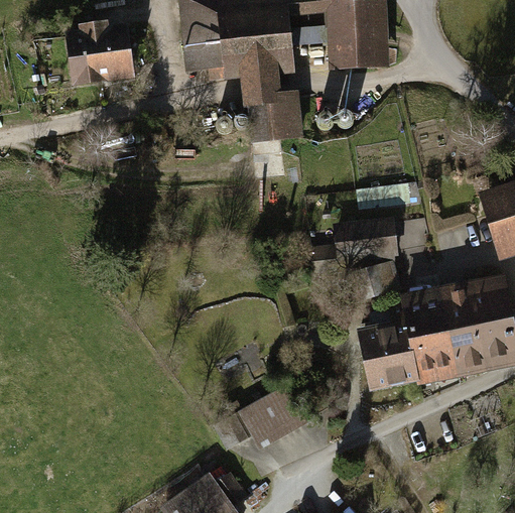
[(327,1),(340,0),(176,0),(185,71),(208,71),(209,78),(240,78),(241,87),(243,108),(250,108),(252,141),(303,137),(298,92),(281,93),(280,82),(280,75),(296,74),(290,22),(328,18),(327,1)]
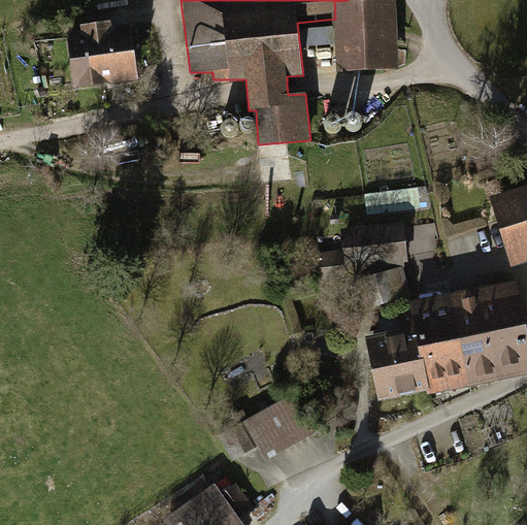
[(334,1),(335,19),(338,70),(400,66),(395,0),(348,0),(334,1)]
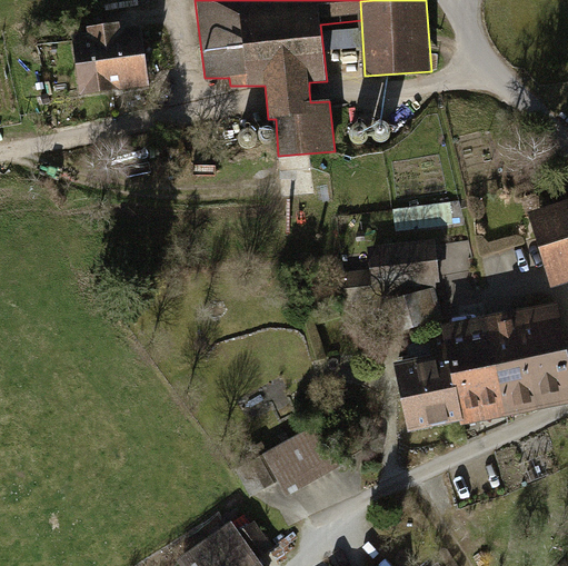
[(86,35),(72,36),(80,95),(147,86),(139,27),(120,29),(120,23),(86,28),(86,35)]
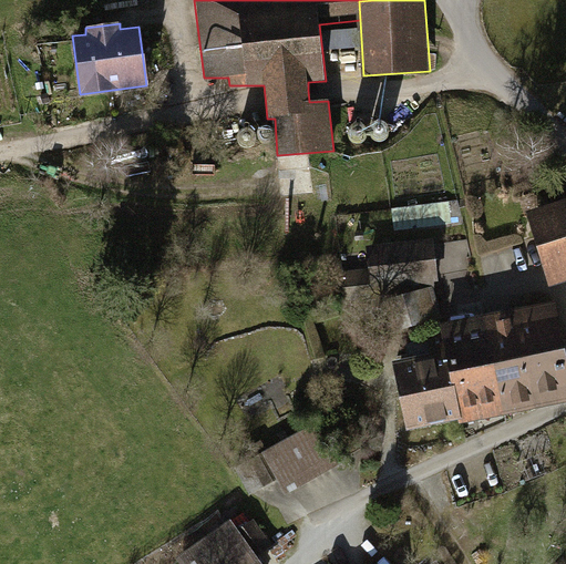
[(382,124),(377,123),(372,125),(370,130),(370,135),(372,139),(377,142),(381,142),(386,140),(388,135),(388,131),(386,126),(382,124)]
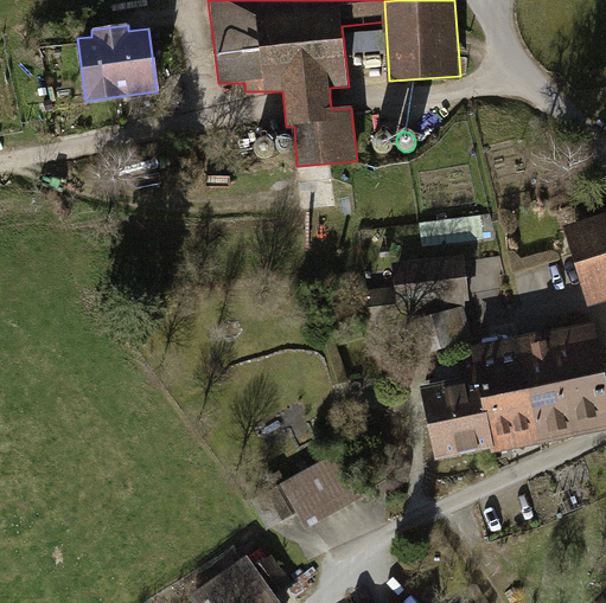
[(287,133),(282,133),(278,135),(275,140),(274,145),(278,149),(281,153),(287,153),(292,151),(294,146),(294,141),(292,136),(287,133)]
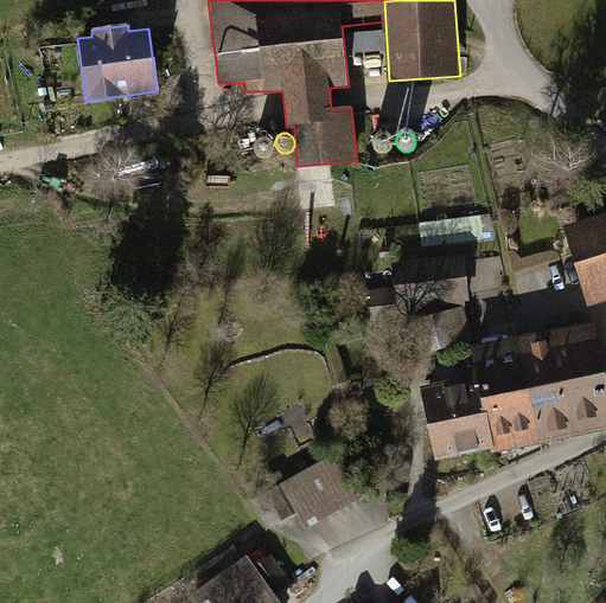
[(384,134),(380,134),(375,136),(371,141),(371,146),(374,151),(378,153),(383,154),(388,152),(391,147),(391,141),(389,138),(384,134)]
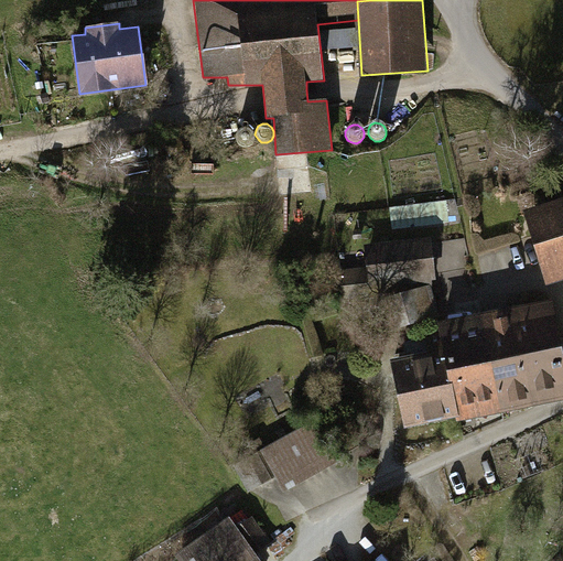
[(248,127),(244,127),(239,129),(237,133),(236,138),(238,142),(242,146),(247,146),(251,143),(255,139),(255,135),(252,130),(248,127)]
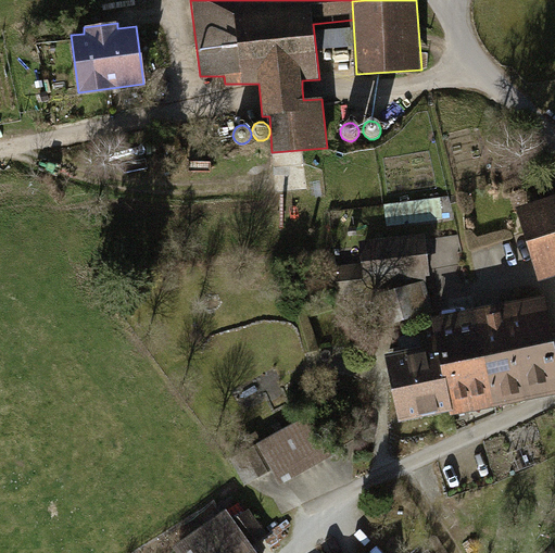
[(554,197),(519,209),(543,280),(554,275),(554,197)]
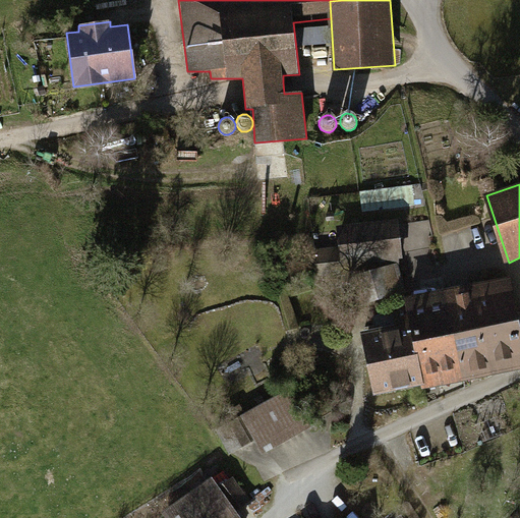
[(398,218),(336,226),(339,245),(313,248),(316,276),(343,273),(342,266),(403,257),(398,218)]
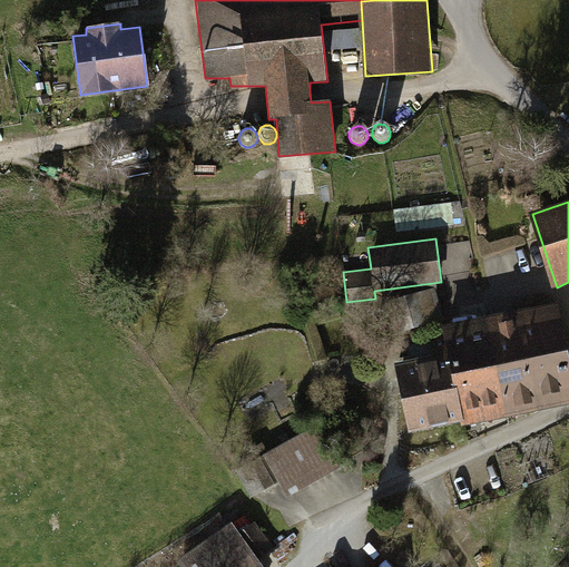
[(568,350),(560,304),(518,312),(536,403),(568,396),(568,350)]
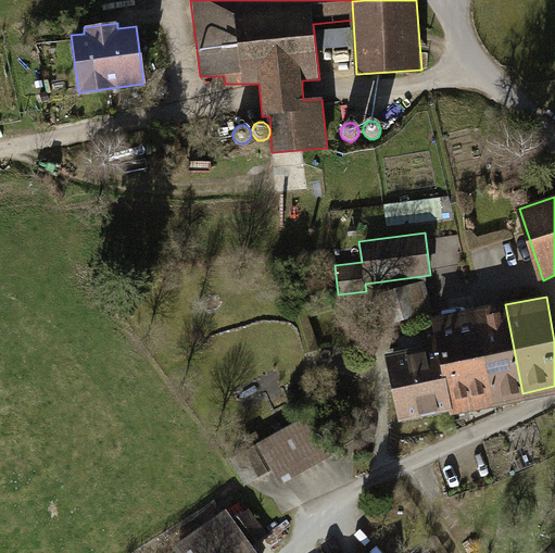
[(522,393),(505,304),(465,313),(482,401),(522,393)]
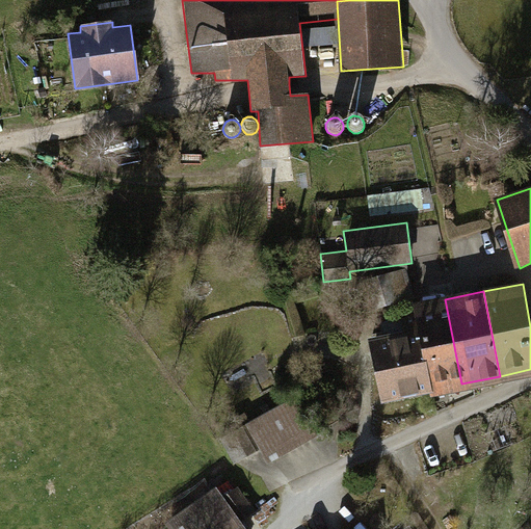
[(461,384),(445,299),(408,306),(414,329),(425,391),(461,384)]
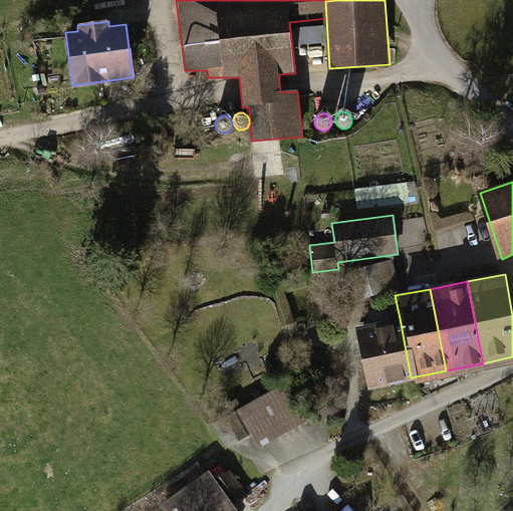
[(411,377),(400,318),(358,326),(369,386),(411,377)]
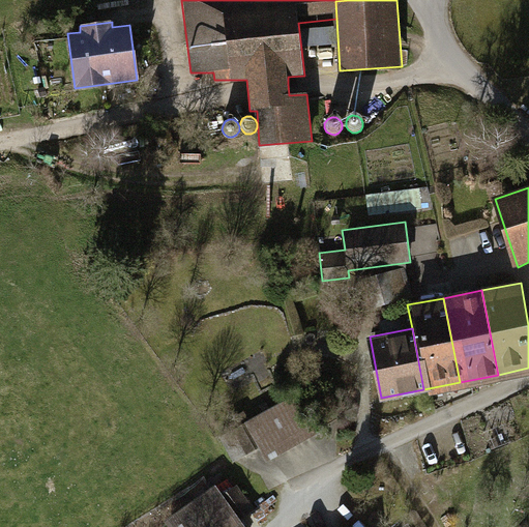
[(292,394),(244,421),(267,461),(315,434),(292,394)]
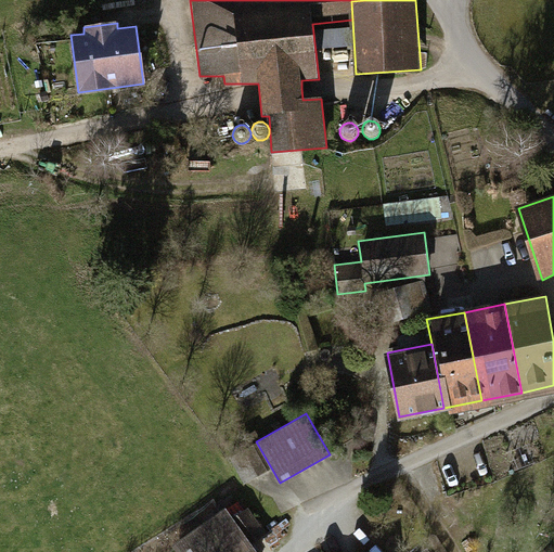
[(254,551),(228,516),(177,551),(254,551)]
